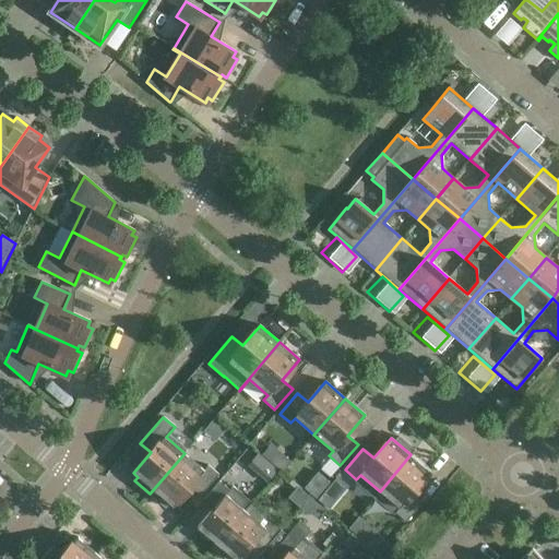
[(413,491),(430,472),(426,467),(429,463),(415,451),(412,455),(411,454),(380,491),(399,508),(395,512),(405,522),(424,501),(413,491)]
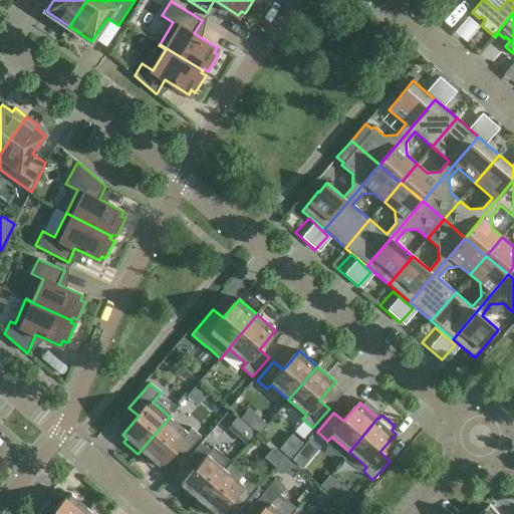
[(175,448),(185,456),(201,437),(191,428),(188,432),(170,417),(138,454),(152,466),(155,463),(159,466),(175,448)]
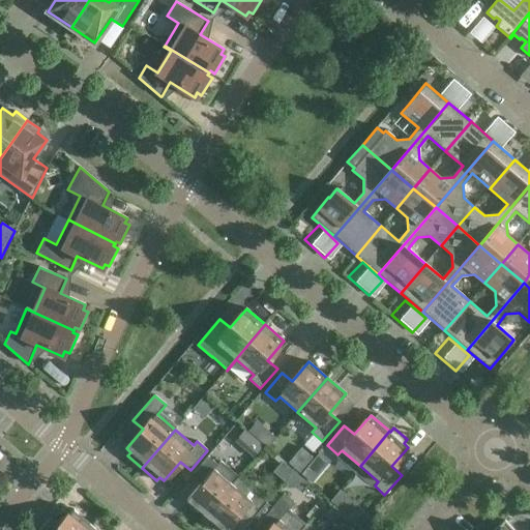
[(254,459),(265,445),(259,440),(247,453),(254,459)]
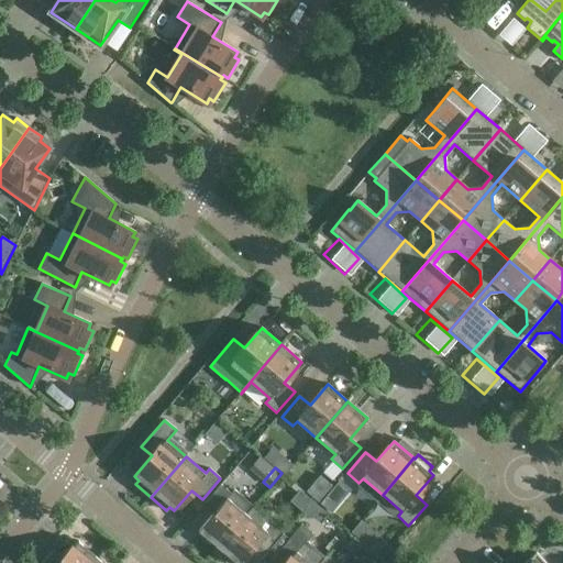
[(219,549),(254,506),(253,506),(246,515),(227,497),(222,503),(212,495),(206,501),(216,510),(198,531),(219,549)]
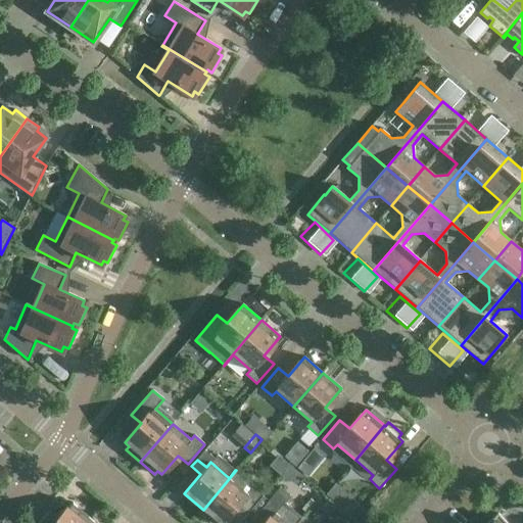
[(223,522),(238,506),(247,514),(264,494),(237,471),(236,470),(203,510),(200,514),(210,522),(216,522),(218,522),(219,522),(223,522)]
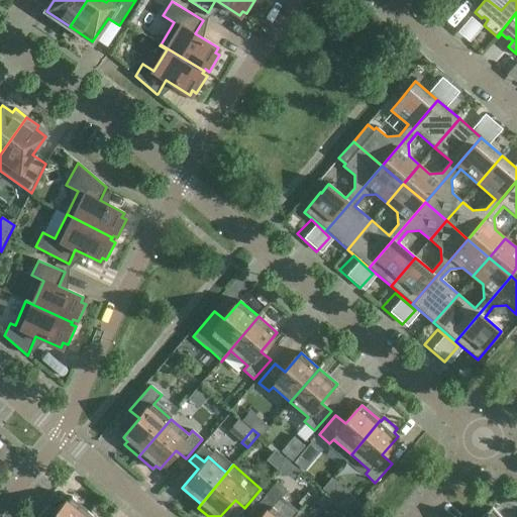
[(294,516),(299,512),(298,511),(281,497),(276,502),(267,494),(249,513),(253,516),(294,516)]
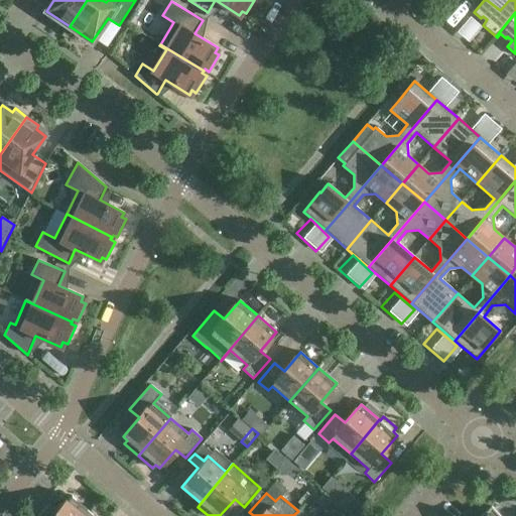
[(351,495),(343,505),(351,512),(359,502),(351,495)]
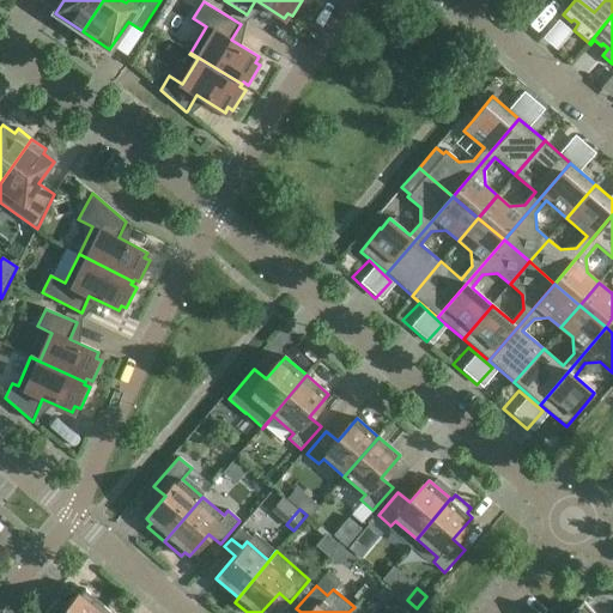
[(102,612),(107,608),(85,589),(66,612),(55,602),(44,612),(102,612)]
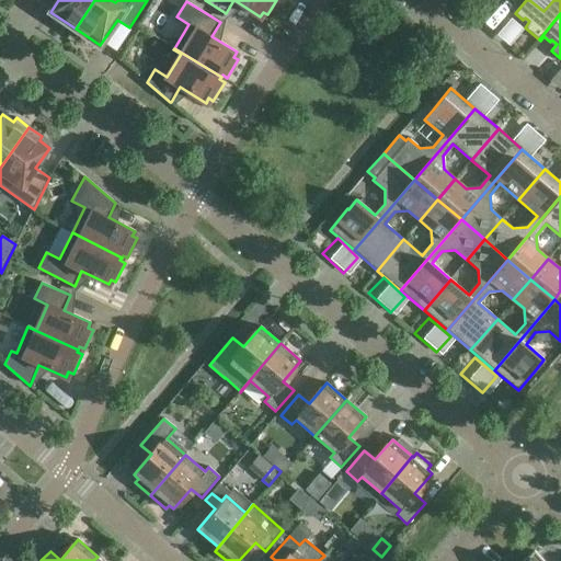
[(544,560),(534,551),(523,560),(544,560)]
